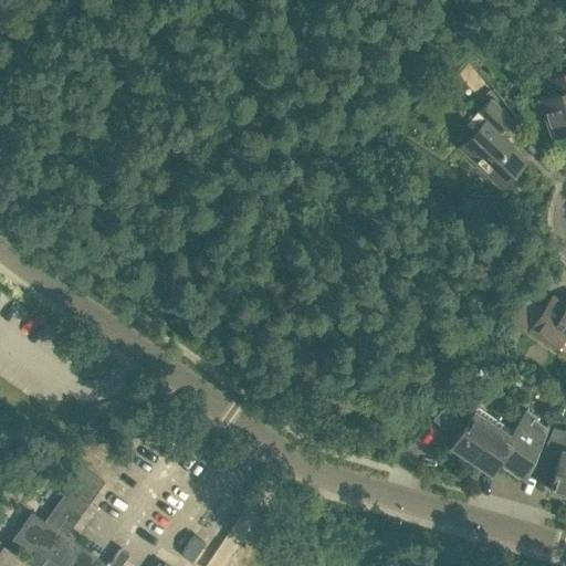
[(565,133),(565,72),(549,77),(555,94),(540,100),(553,137),(565,133)]
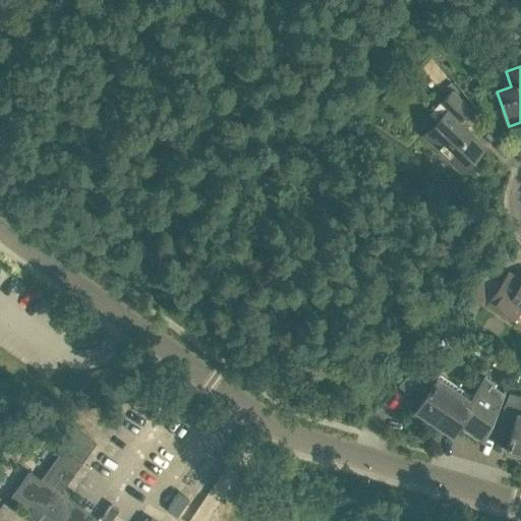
[(459,121),(470,110),(451,92),(429,113),(440,123),(426,137),(458,169),(482,143),(459,121)]
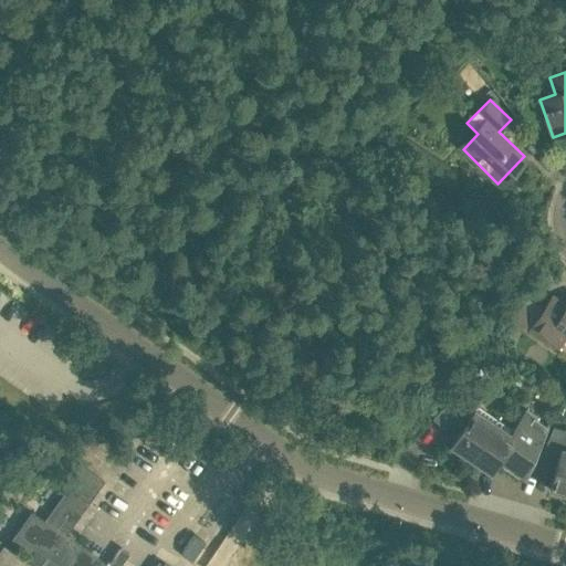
[(528,331),(543,341),(555,349),(565,335),(565,305),(553,296),(528,331)]
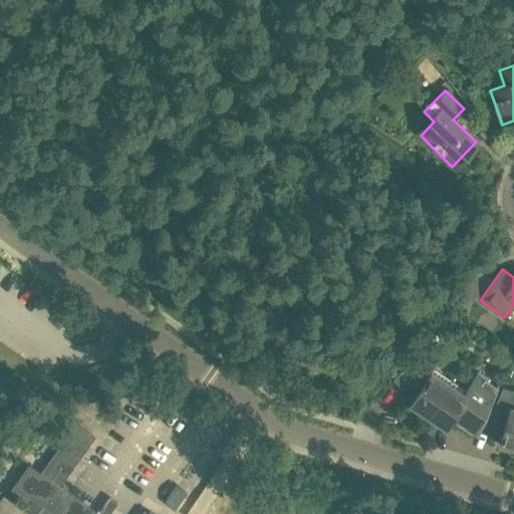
[(472,301),(475,297),(483,285),(476,280),(474,278),(462,295),(464,296),(472,301)]
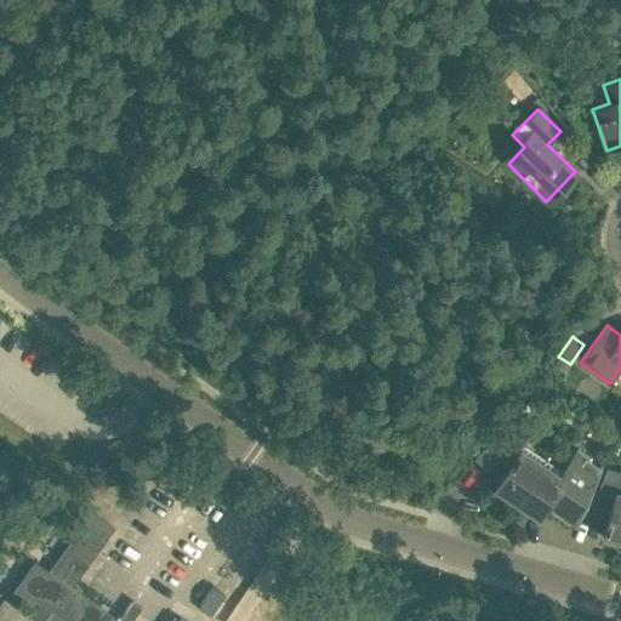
[(586,419),(576,412),(567,426),(576,432),(586,419)]
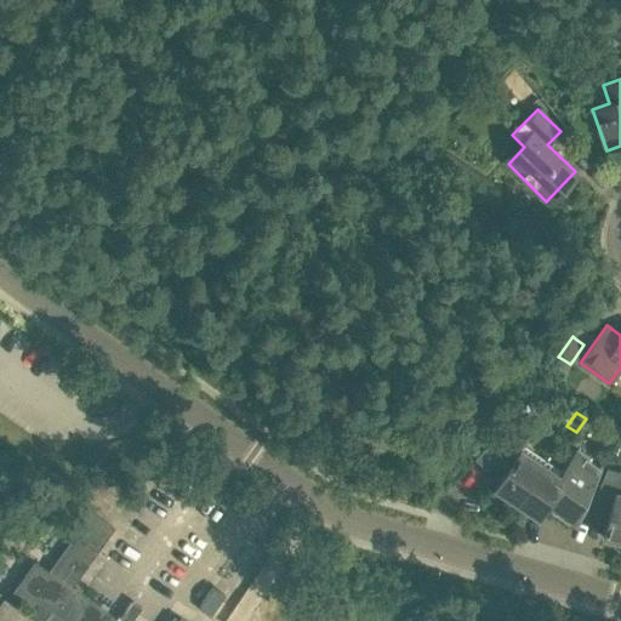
[(517,503),(546,461),(500,431),(474,459),(486,471),(501,455),(512,462),(494,488),(517,503)]
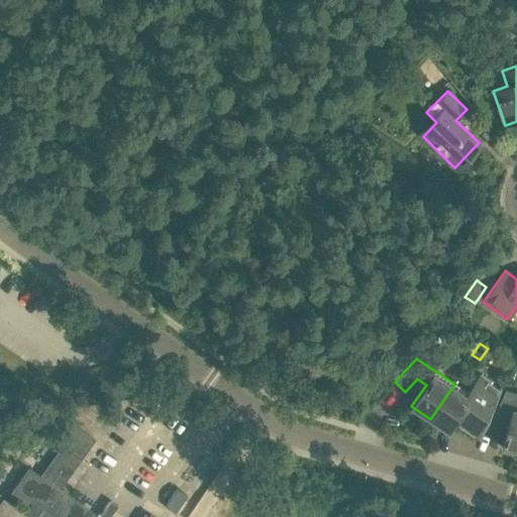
[(469,393),(454,384),(430,419),(449,432),(456,421),(460,424),(459,426),(474,436),(475,433),(480,437),(501,390),(480,376),(469,393)]
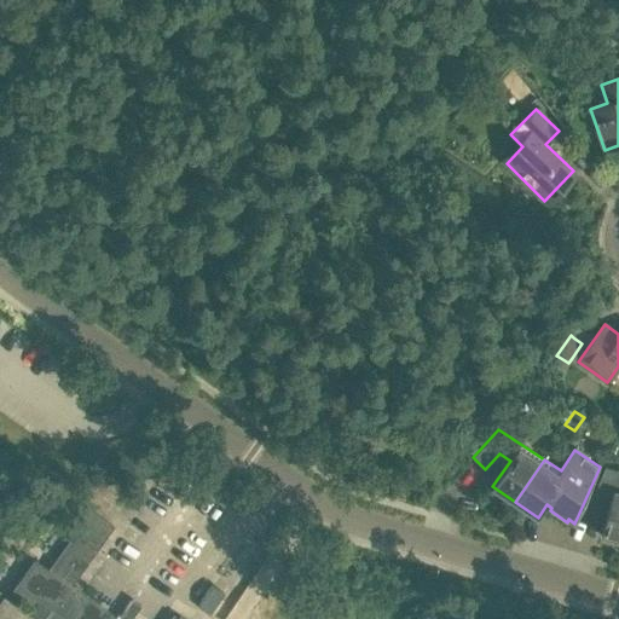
[(618,470),(606,467),(590,501),(609,505),(601,534),(618,539),(618,470)]
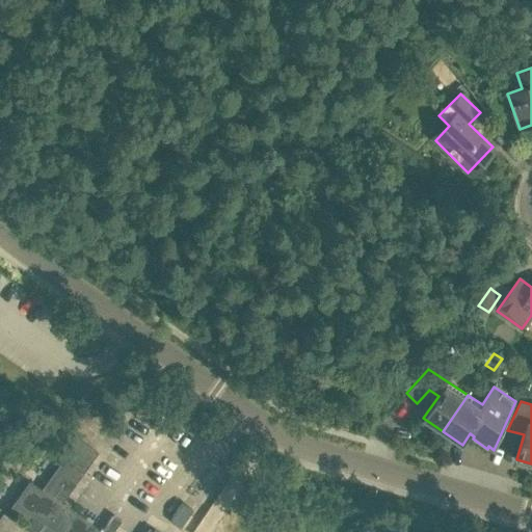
[(151,531),(147,529),(143,531),(111,531),(113,529),(106,525),(102,531),(61,502),(90,461),(71,447),(42,488),(29,479),(9,506),(28,519),(31,513),(43,521),(34,531),(151,531)]
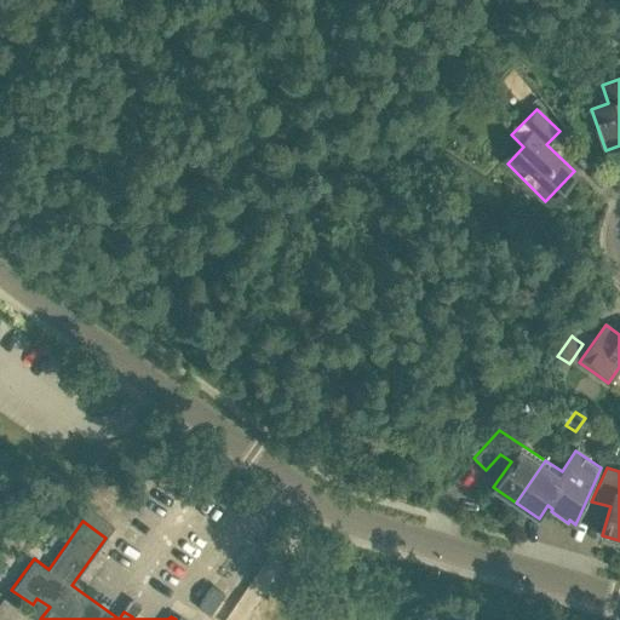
[(219,619),(228,612),(235,603),(236,602),(214,586),(199,607),(210,615),(211,613),(219,619)]
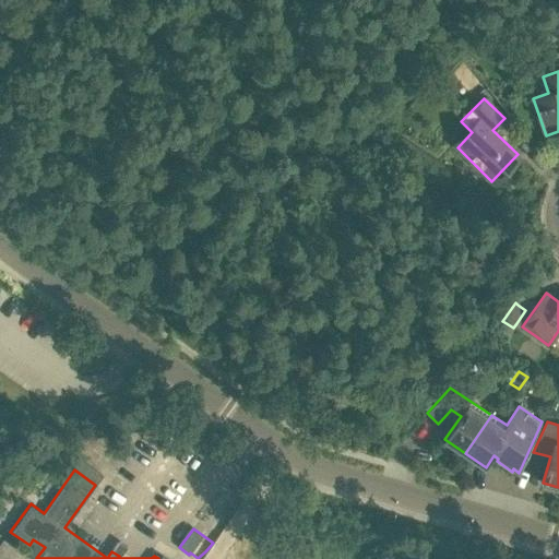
[(25,558),(26,558),(3,542),(0,546),(0,558),(25,558)]
